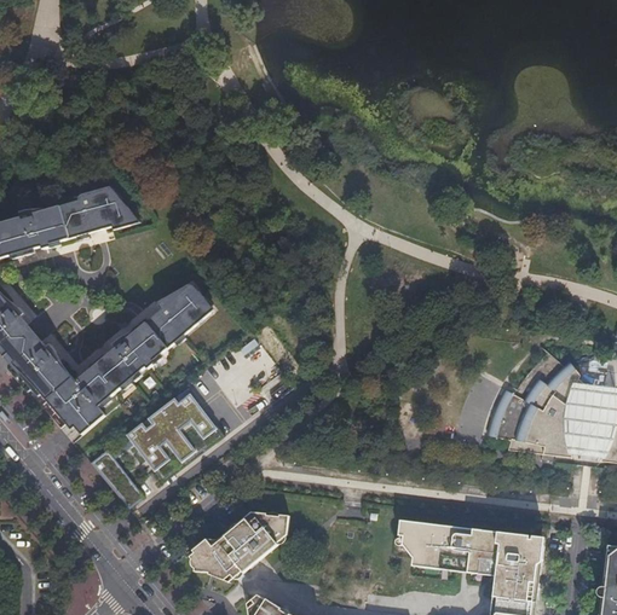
[(195,285),(191,288),(188,283),(160,297),(159,299),(157,300),(156,301),(156,302),(157,303),(157,305),(159,306),(160,307),(124,340),(122,338),(121,338),(119,337),(116,338),(111,342),(115,346),(75,379),(53,355),(55,354),(55,353),(55,352),(55,350),(55,349),(55,348),(53,348),(50,342),(46,346),(32,329),(19,315),(24,313),(19,307),(18,307),(17,306),(16,306),(15,306),(13,307),(12,307),(0,293),(0,257),(41,247),(41,249),(51,245),(51,243),(111,225),(113,228),(130,224),(127,213),(133,212),(125,202),(121,202),(114,195),(116,192),(109,184),(81,193),(79,193),(79,195),(78,196),(78,197),(78,198),(78,199),(32,213),(32,212),(30,210),(29,209),(28,209),(27,209),(11,214),(12,219),(0,222),(0,350),(3,353),(11,364),(18,370),(28,379),(34,387),(47,401),(64,422),(68,419),(74,425),(81,434),(104,415),(97,406),(145,365),(146,367),(154,361),(153,359),(209,309),(203,302),(207,299),(195,285)]
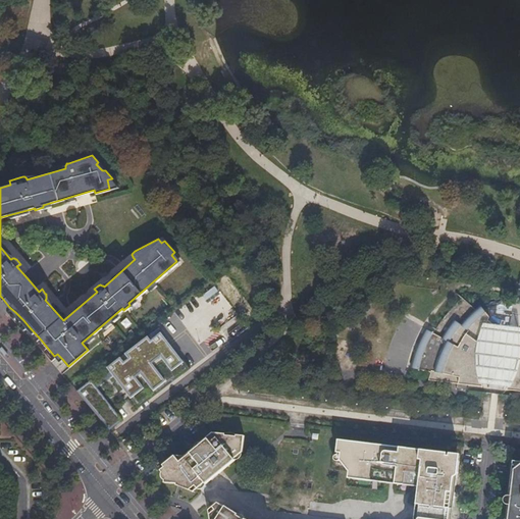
[(102,170),(105,170),(98,162),(96,164),(102,170)]
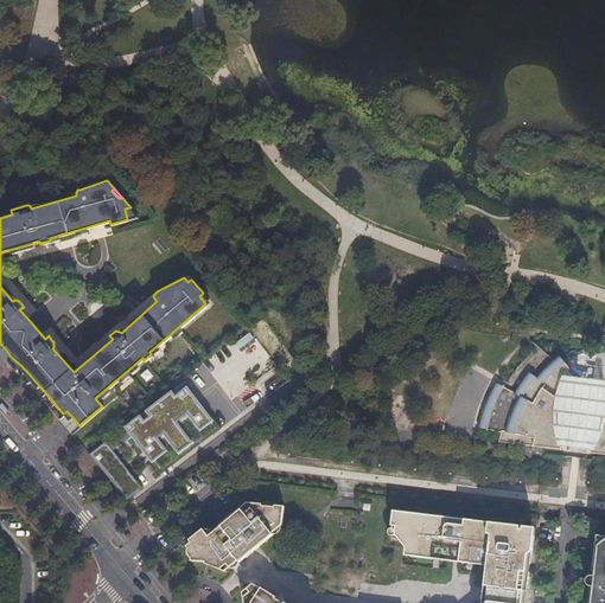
[(138,216),(131,207),(125,209),(127,219),(138,216)]
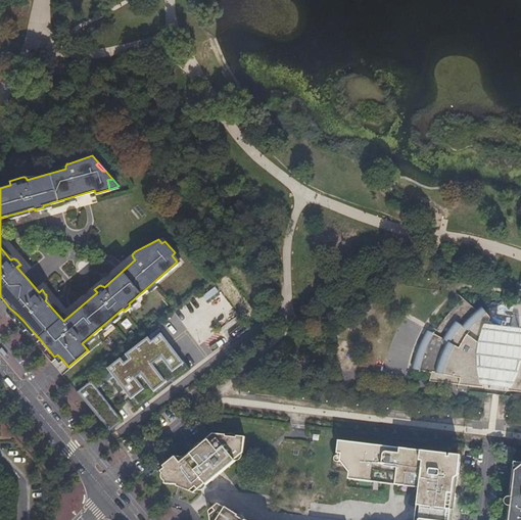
[(180,260),(175,252),(172,255),(177,262),(180,260)]
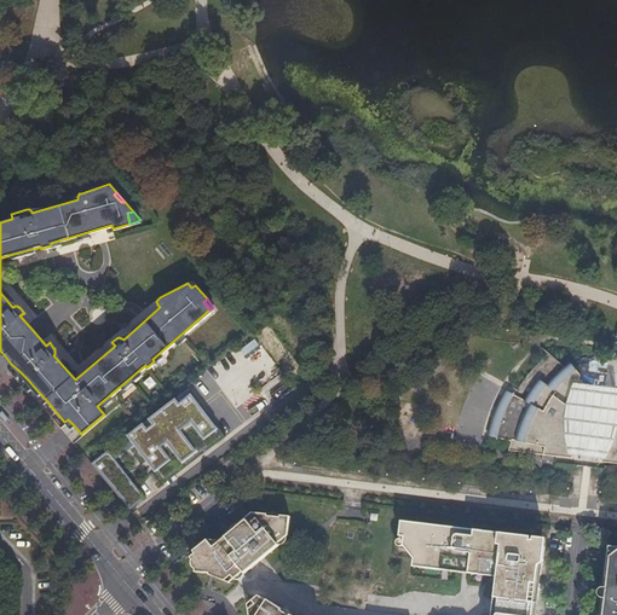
[(604,395),(597,395),(595,398),(593,396),(572,379),(571,381),(561,371),(557,366),(538,383),(530,377),(519,399),(500,390),(492,406),(488,421),(484,437),(506,442),(505,451),(569,457),(566,453),(565,445),(563,436),(561,427),(561,419),(561,416),(565,418),(589,419),(593,421),(601,424),(601,422),(605,422),(609,419),(609,424),(606,434),(604,441),(600,451),(598,456),(600,459),(616,460),(616,393),(609,398),(604,398),(604,395)]
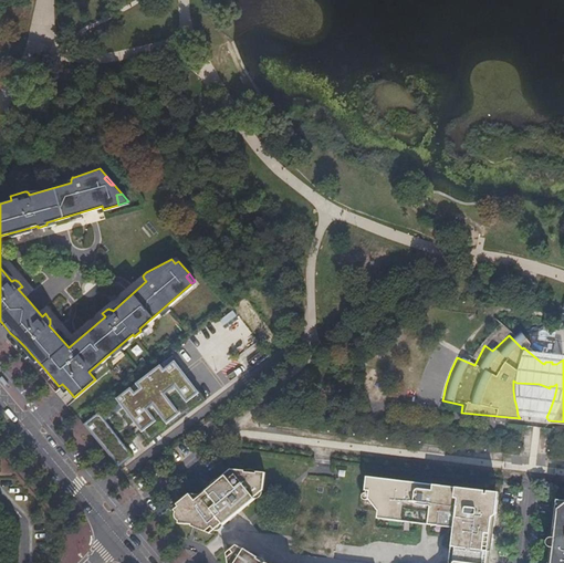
[(131,386),(117,397),(142,430),(144,429),(149,438),(205,397),(175,358),(164,366),(160,364),(136,382),(139,387),(135,391),(131,386)]
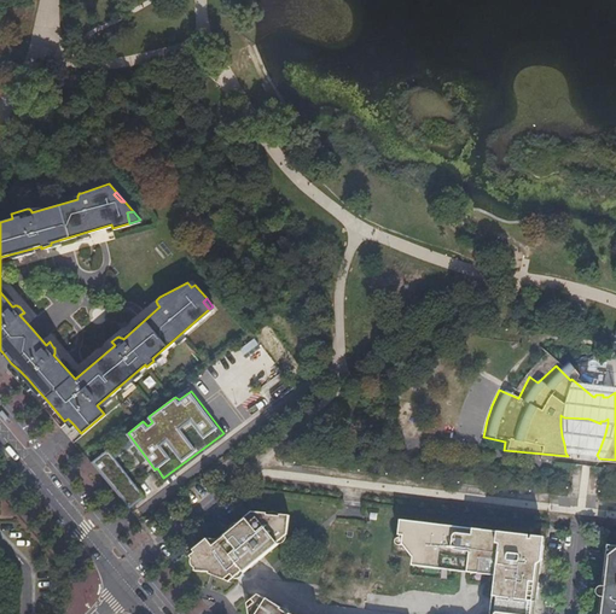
[(108,446),(91,460),(131,504),(144,495),(108,446)]
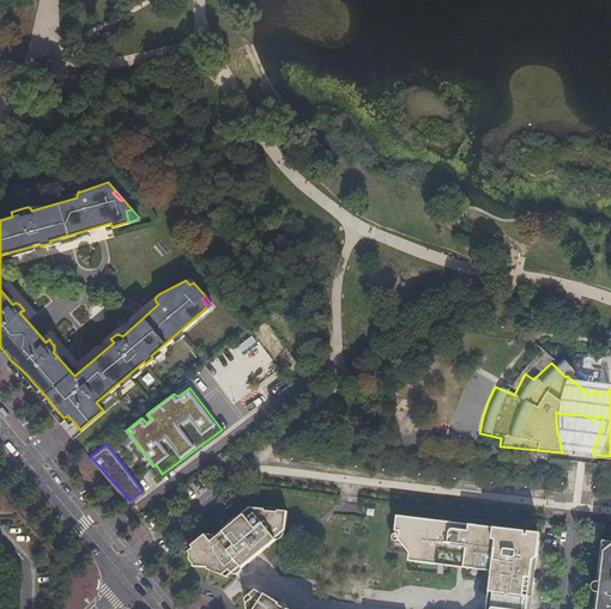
[(212,542),(209,537),(194,549),(195,550),(192,555),(193,558),(197,561),(197,567),(195,570),(210,570),(210,573),(225,578),(233,572),(235,576),(243,568),(244,570),(250,565),(252,566),(259,560),(258,559),(279,542),(277,540),(286,534),(288,533),(288,515),(279,513),(279,515),(267,515),(267,512),(250,510),(243,516),(246,518),(239,524),(233,529),(224,536),(223,534),(217,539),(212,542)]
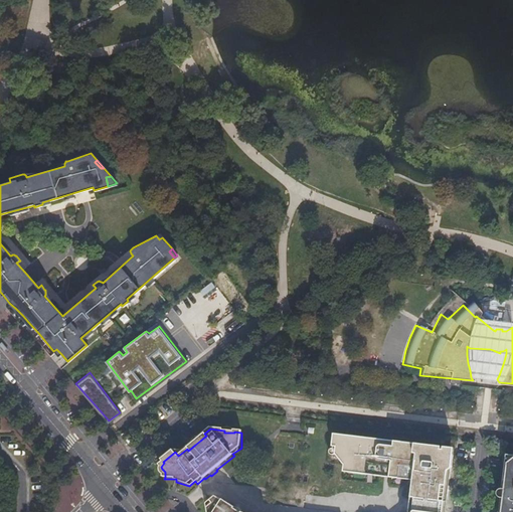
[(443,511),(444,511),(444,506),(442,501),(445,499),(447,485),(445,485),(446,470),(449,471),(450,455),(448,454),(448,450),(442,450),(439,449),(439,446),(423,444),(422,447),(415,446),(415,443),(400,441),(399,444),(392,443),(392,440),(378,439),(377,441),(369,440),(369,437),(354,436),(354,438),(346,437),(346,435),(336,433),(333,452),(342,464),(349,459),(350,461),(349,471),(364,473),(364,471),(370,471),(370,474),(377,475),(387,476),(387,472),(411,476),(410,479),(408,496),(412,497),(411,501),(410,509),(410,511),(409,511),(406,511),(443,511)]
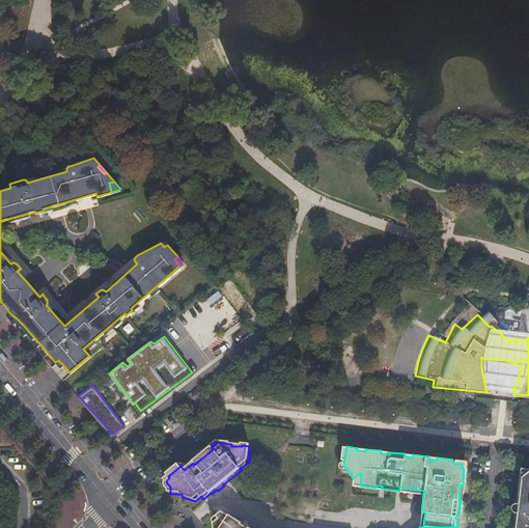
[(462,468),(464,469),(465,462),(455,461),(455,464),(462,464),(462,468)]
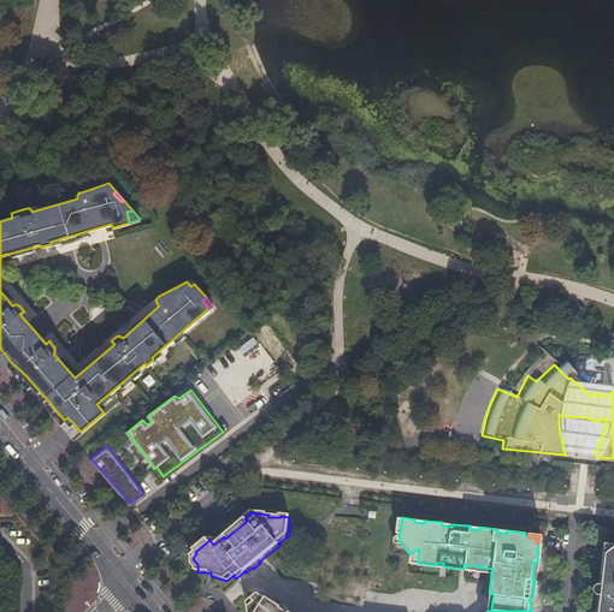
[(613,539),(613,538),(604,538),(602,548),(613,539)]
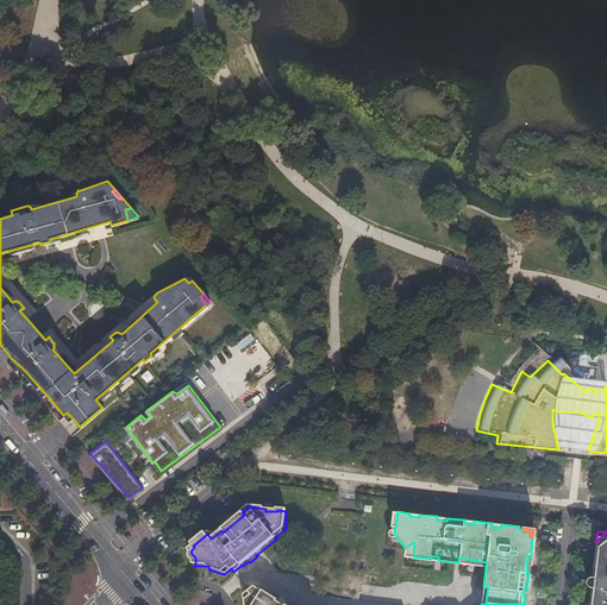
[(606,604),(606,533),(595,542),(588,604),(606,604)]
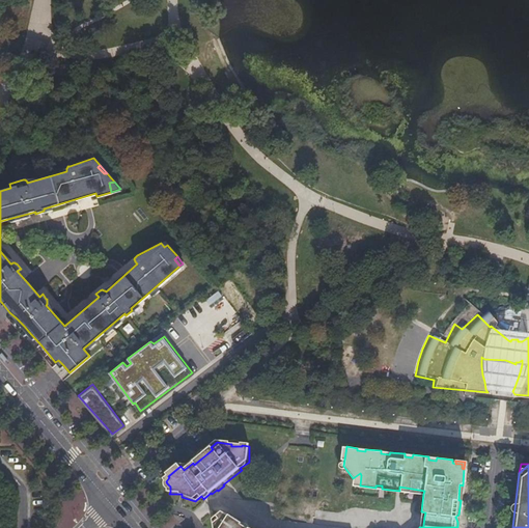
[(360,473),(353,478),(352,485),(360,485),(361,475),(360,473)]
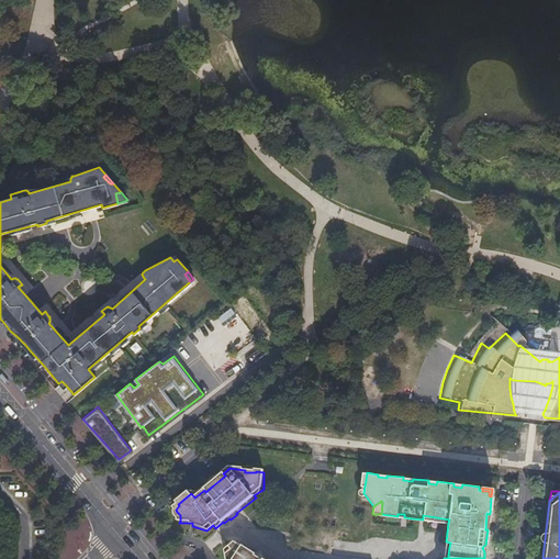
[(265,558),(261,557),(260,558),(254,554),(255,552),(247,547),(246,549),(233,540),(227,545),(228,547),(223,552),(224,558),(265,558)]
